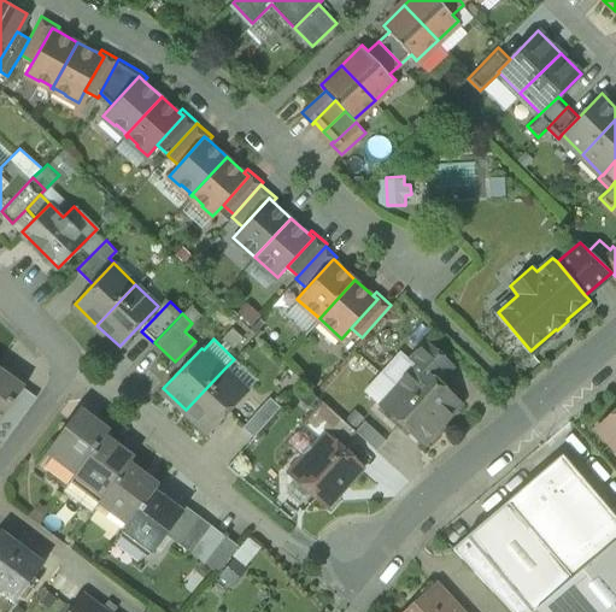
[(452,364),(427,341),(411,359),(416,364),(417,363),(438,381),(452,364)]
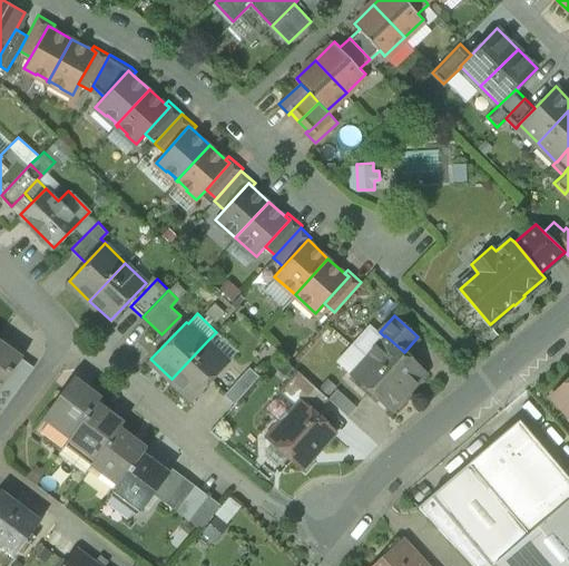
[(404,352),(385,335),(384,337),(366,357),(405,391),(424,370),(404,352)]
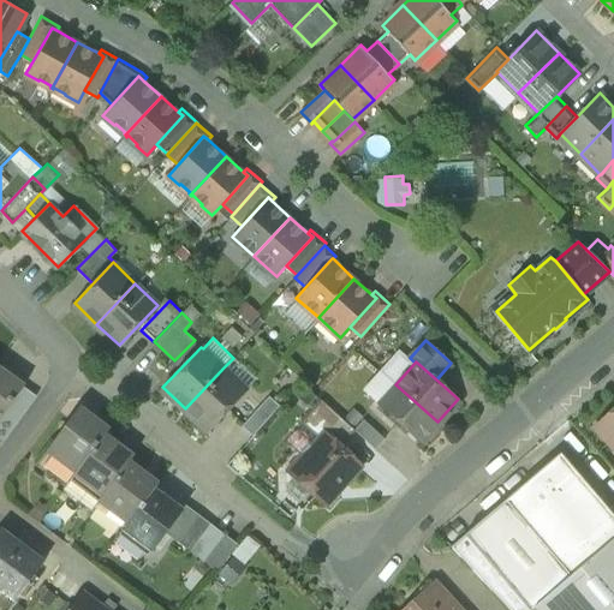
[(9,371),(0,365),(0,417),(1,416),(24,384),(25,383),(23,381),(22,381),(11,372),(9,371)]
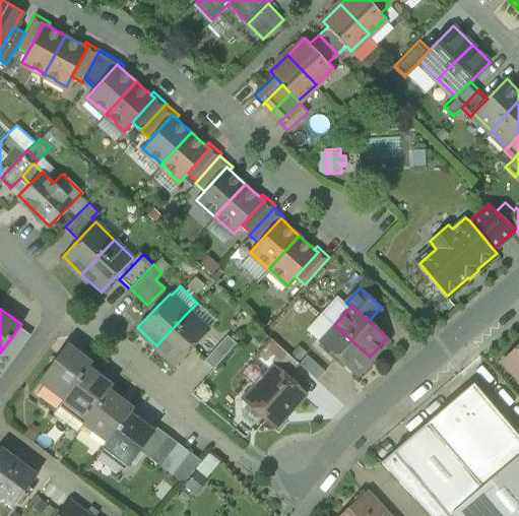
[(189,311),(156,345),(176,363),(208,329),(189,311)]
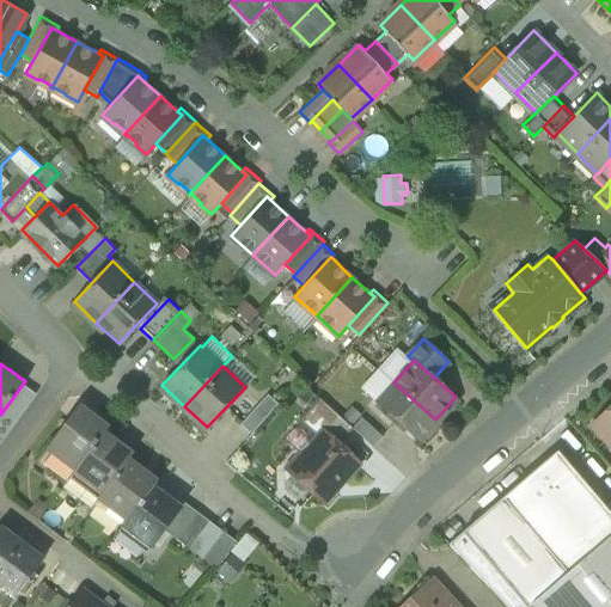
[(24,382),(1,414),(13,422),(36,392),(24,382)]
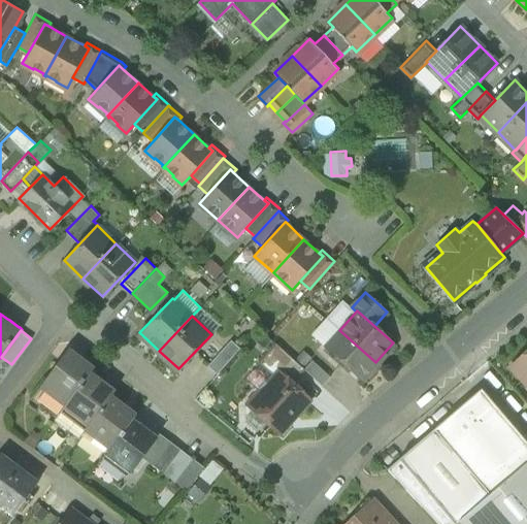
[(375,362),(339,330),(325,346),(361,378),(375,362)]
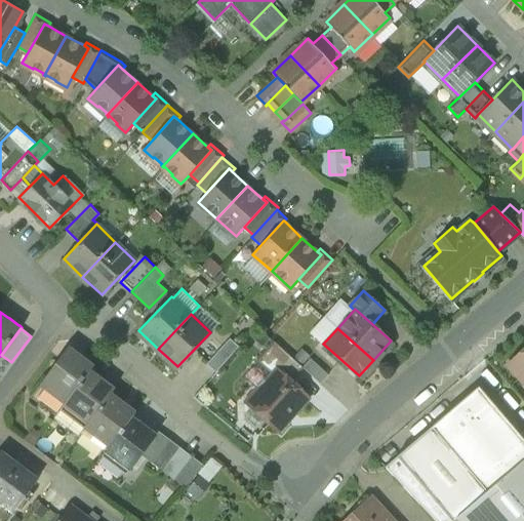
[(230,336),(207,362),(215,370),(239,345),(230,336)]
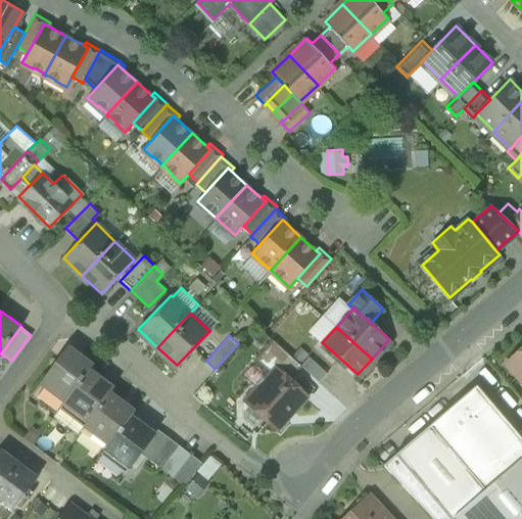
[(301,364),(274,339),(256,358),(273,372),(277,367),(289,378),(301,364)]
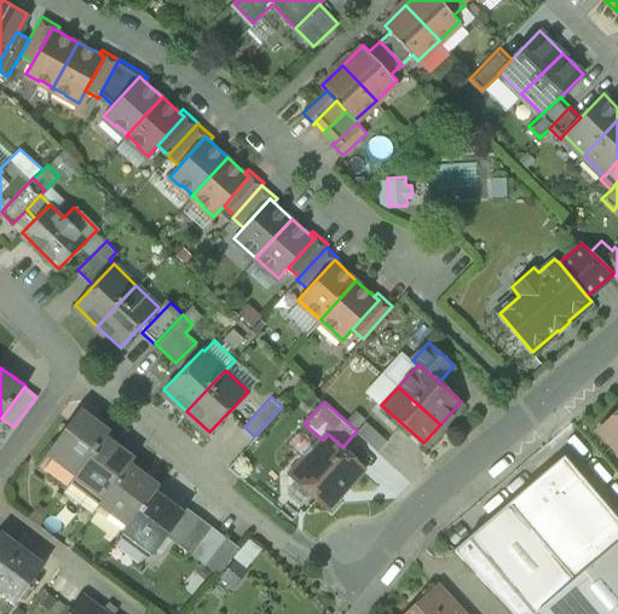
[(109,430),(80,409),(51,447),(79,468),(74,474),(76,475),(109,430)]
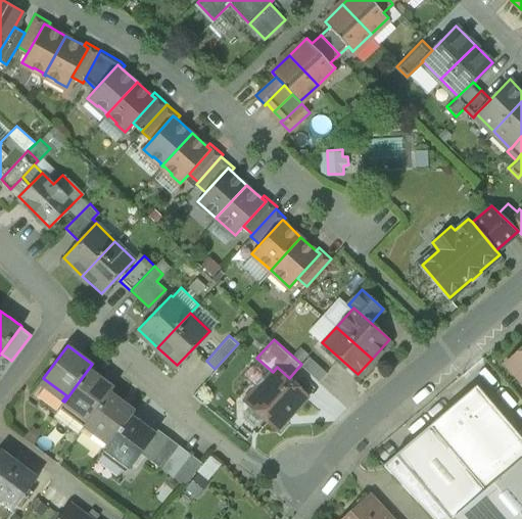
[(521,345),(506,362),(521,379),(521,345)]
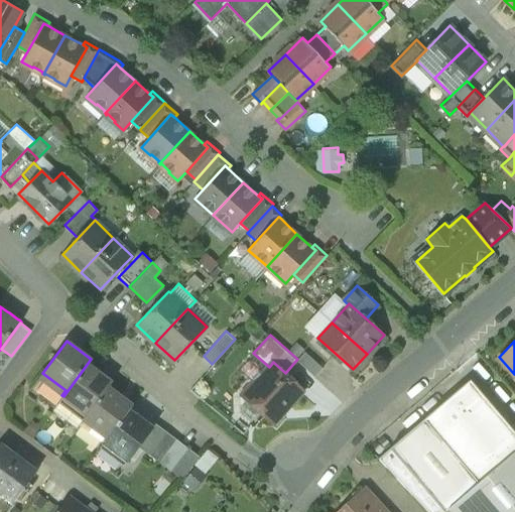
[(11,356),(1,349),(0,350),(0,365),(3,368),(11,356)]
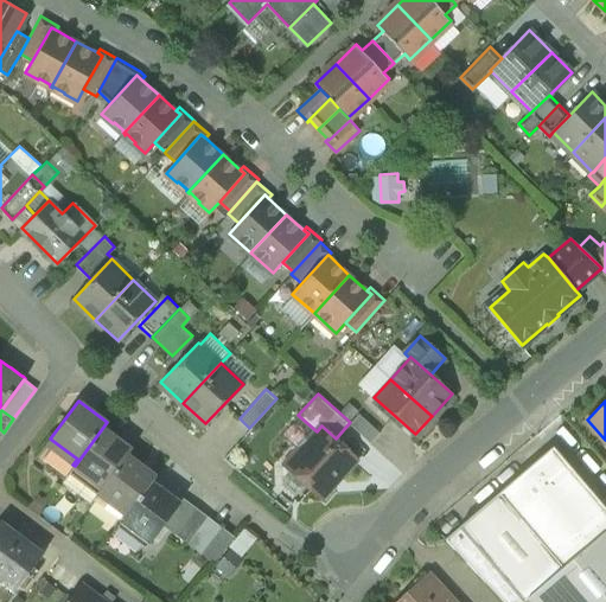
[(380,430),(359,411),(350,422),(371,441),(380,430)]
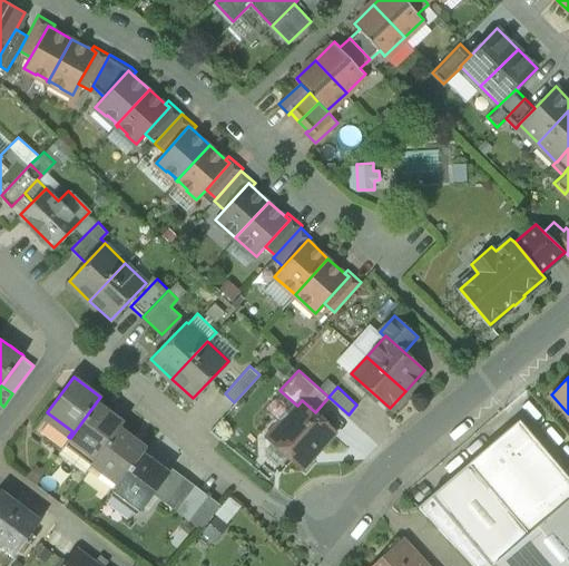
[(100,397),(70,438),(95,457),(91,461),(92,462),(123,421),(98,402),(102,398),(100,397)]
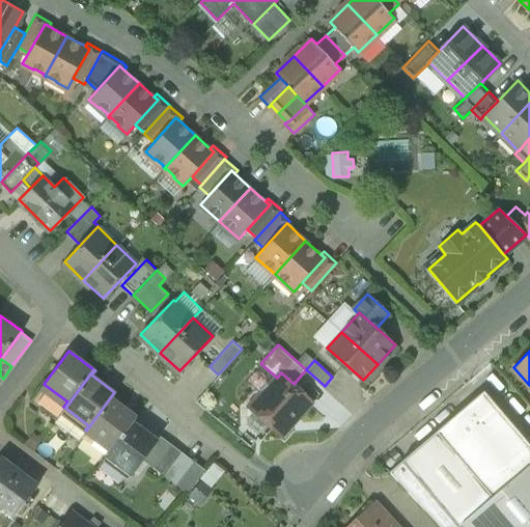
[(277,378),(262,393),(258,393),(249,403),(250,407),(255,412),(263,411),(268,415),(268,423),(280,435),(311,399),(294,384),(281,372),(277,378)]
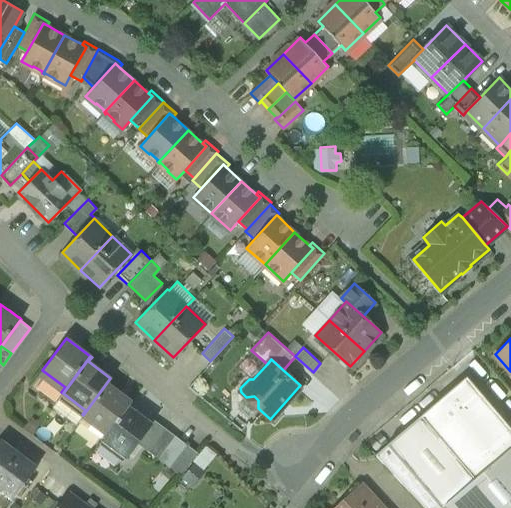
[(510,429),(466,377),(421,416),(474,478),(489,465),(510,447),(510,429)]
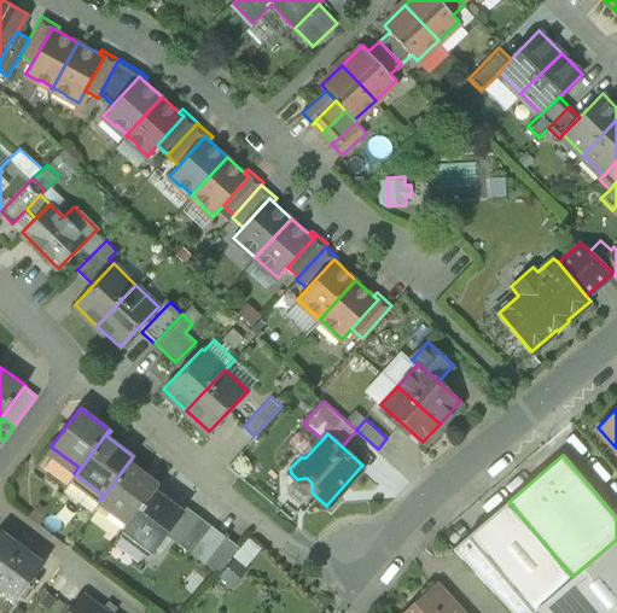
[(158,483),(131,463),(134,457),(133,456),(100,501),(127,521),(122,527),(124,529),(158,483)]
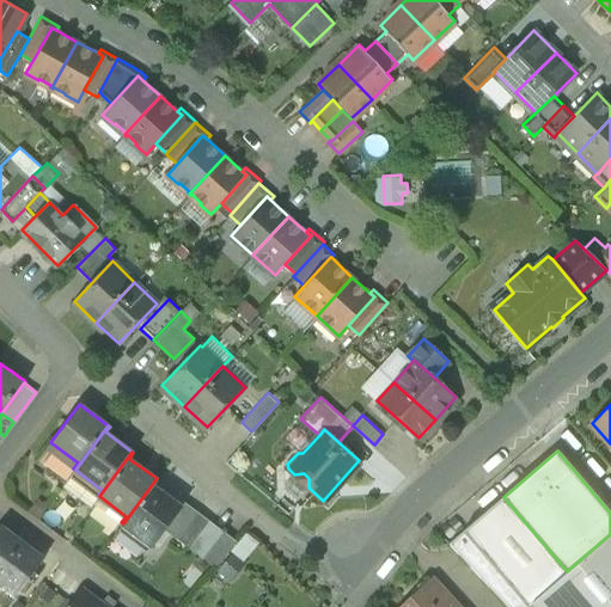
[(181,506),(153,485),(158,479),(157,478),(123,523),(152,545),(166,527),(182,507),(181,506)]
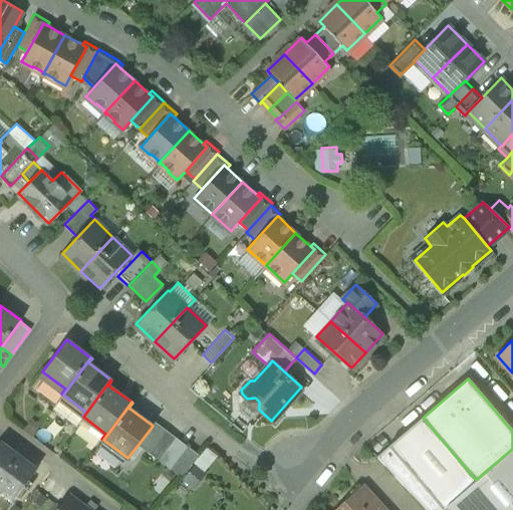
[(476,480),(423,418),(378,455),(426,509),(441,509),(444,508),(464,491),(476,480)]
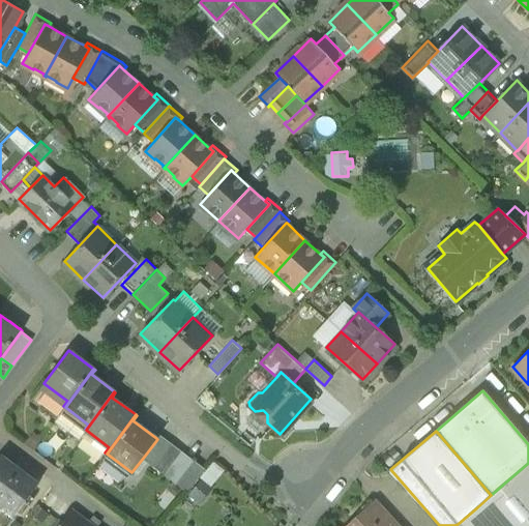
[(157,439),(144,457),(153,465),(171,442),(160,434),(156,438),(157,439)]
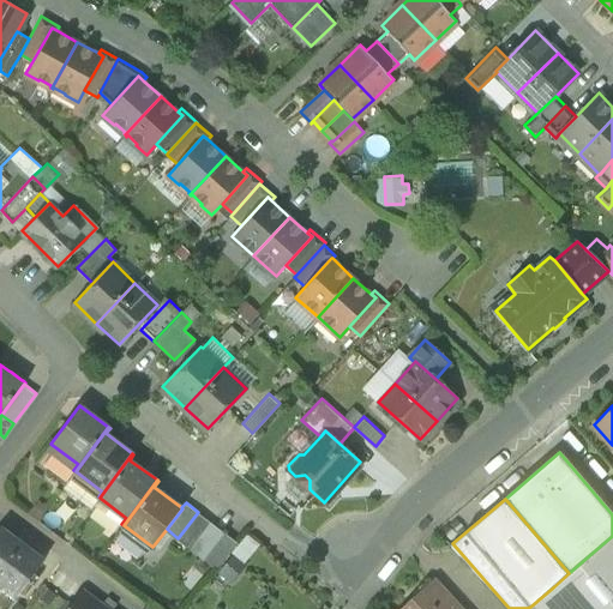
[(198,512),(178,538),(191,548),(211,522),(198,512)]
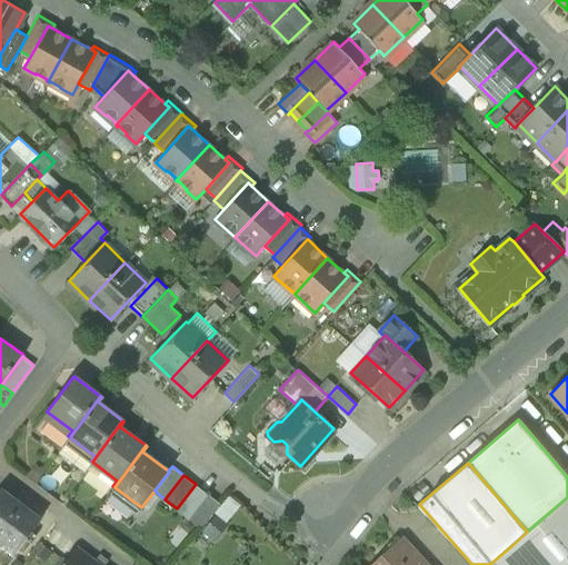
[(196,484),(177,508),(189,517),(207,493),(196,484)]
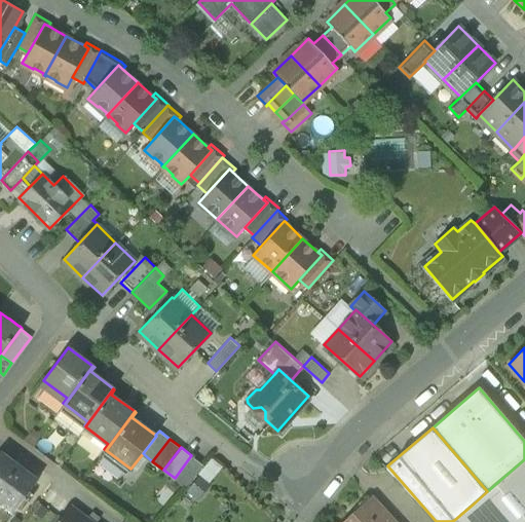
[(38,480),(0,451),(0,501),(13,512),(38,480)]
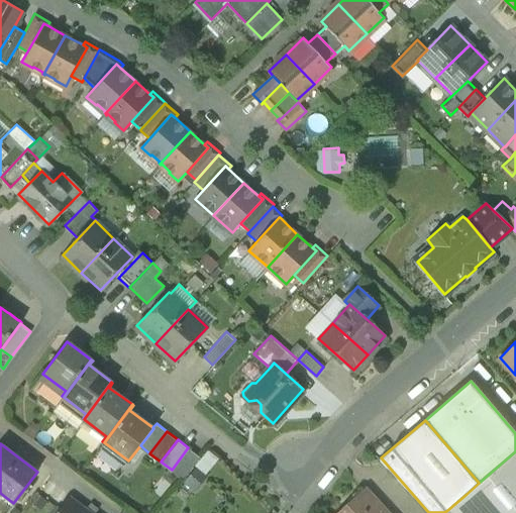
[(188,447),(172,470),(183,478),(200,456),(188,447)]
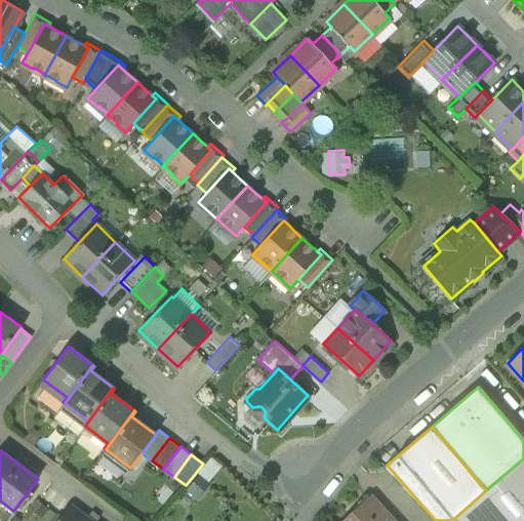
[(523,458),(501,477),(515,492),(523,484),(523,458)]
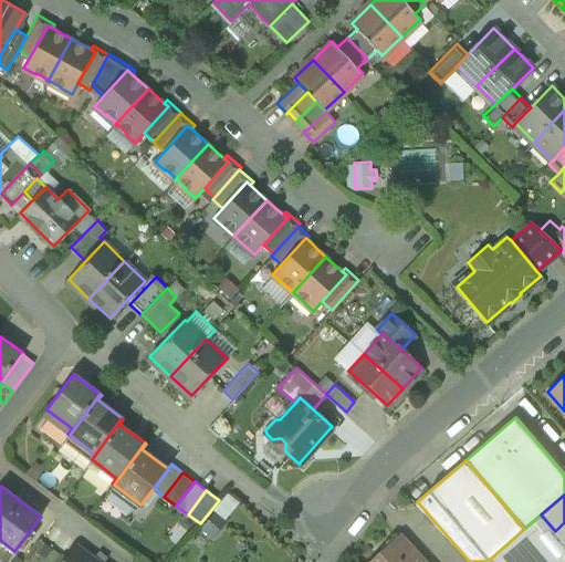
[(524,529),(511,541),(525,558),(555,531),(541,514),(524,529)]
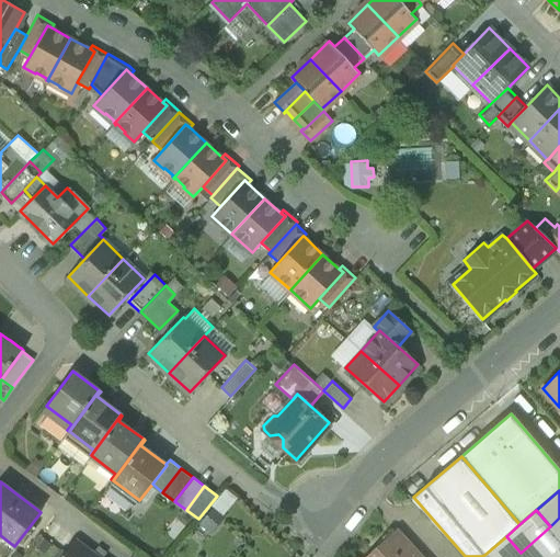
[(506,536),(484,555),(486,556),(559,556),(559,518),(550,526),(521,553),(506,536)]
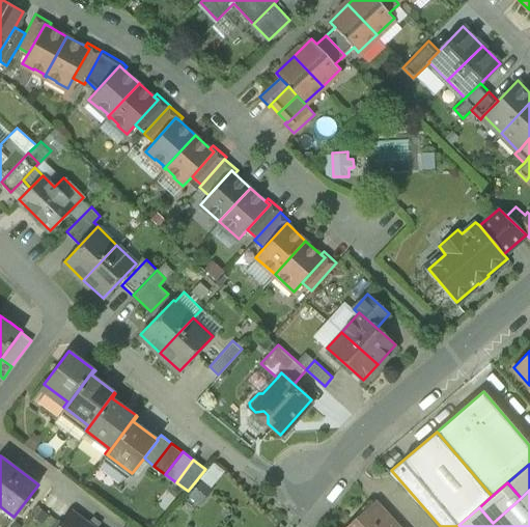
[(398,526),(374,501),(345,526),(398,526)]
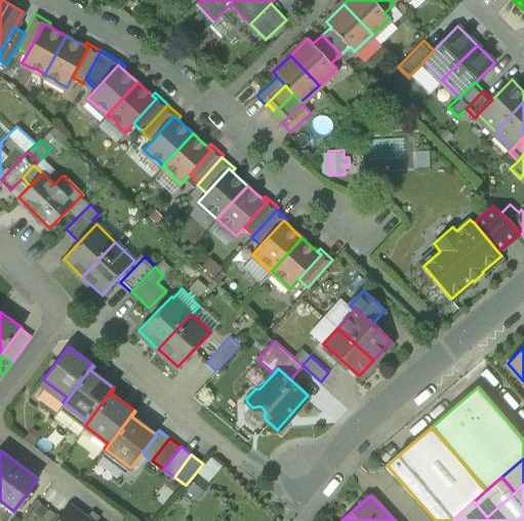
[(94,520),(71,504),(57,520),(94,520)]
